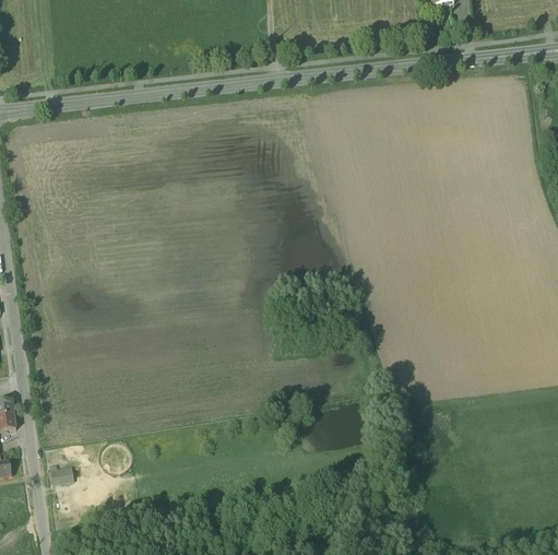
[(0,400),(0,415),(14,414),(13,399),(0,400)]
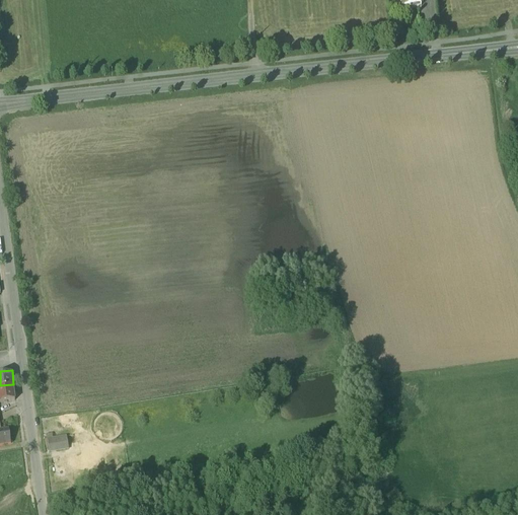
[(0,399),(15,397),(13,384),(0,385),(0,399)]
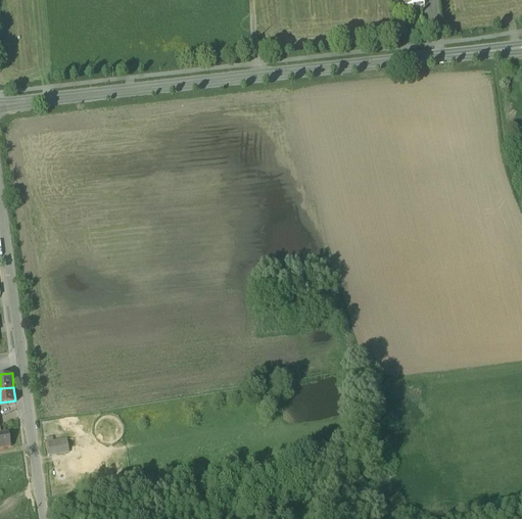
[(9,429),(1,430),(0,430),(0,445),(11,443),(9,429)]
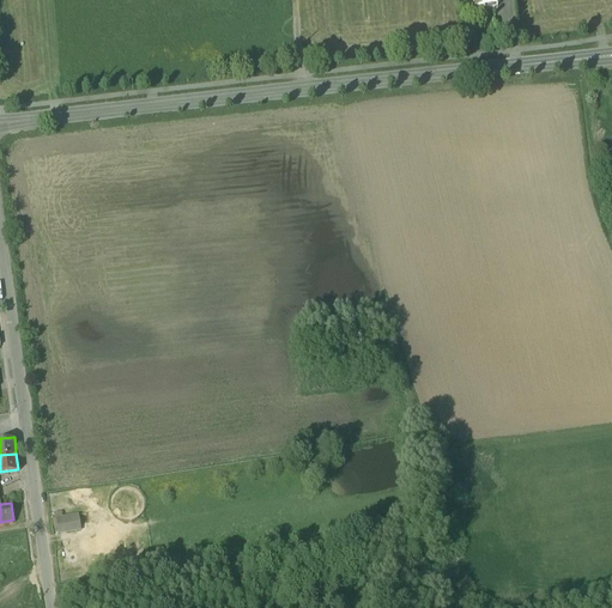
[(79,511),(56,515),(59,530),(82,527),(79,511)]
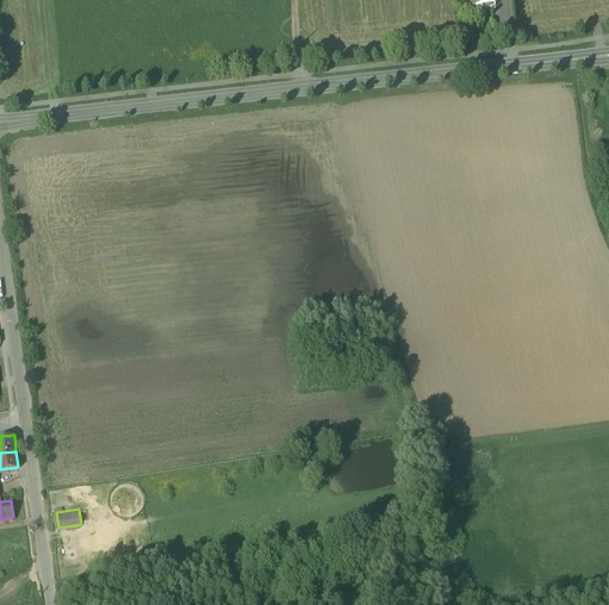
All buildings are outlined.
